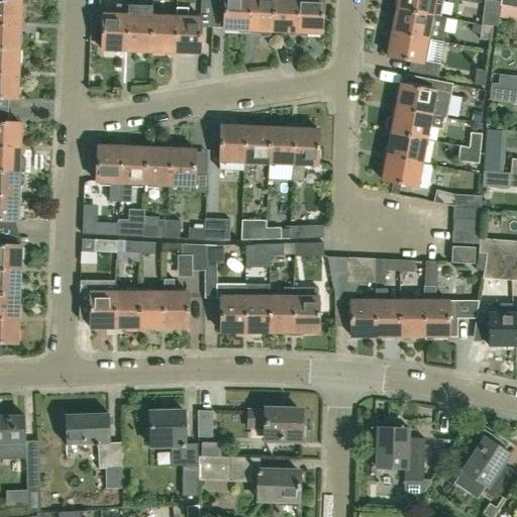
[(0,0),(0,24),(20,25),(20,0),(0,0)]
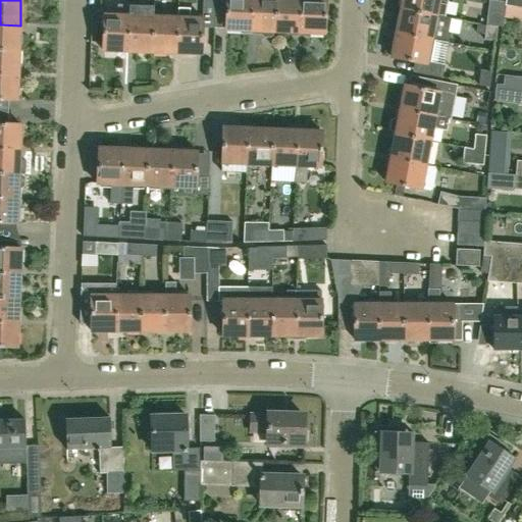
[(215,0),(215,5),(215,13),(226,13),(225,30),(250,31),(251,0),(215,0)]
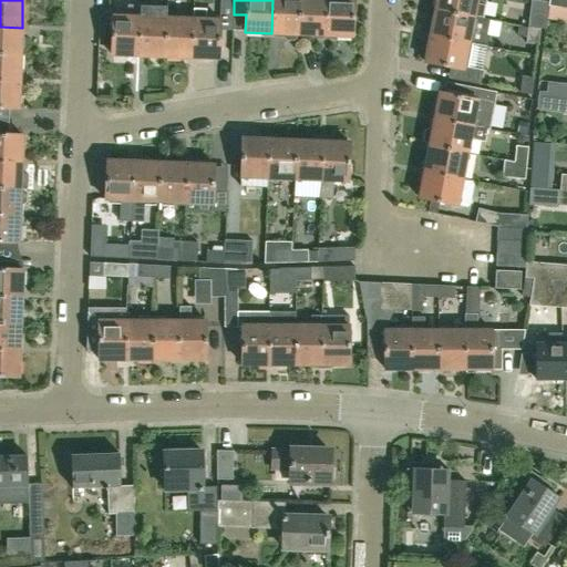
[(299,0),(272,0),(271,33),(284,34),(284,38),(287,41),(295,41),(298,38),(298,34),(299,0)]
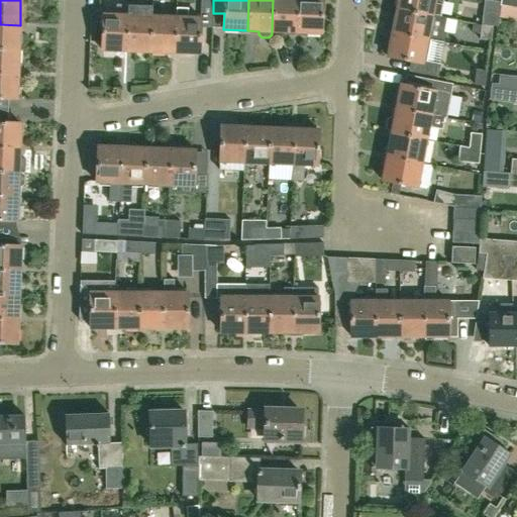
[(273,0),(272,31),(296,32),(297,0),(273,0)]
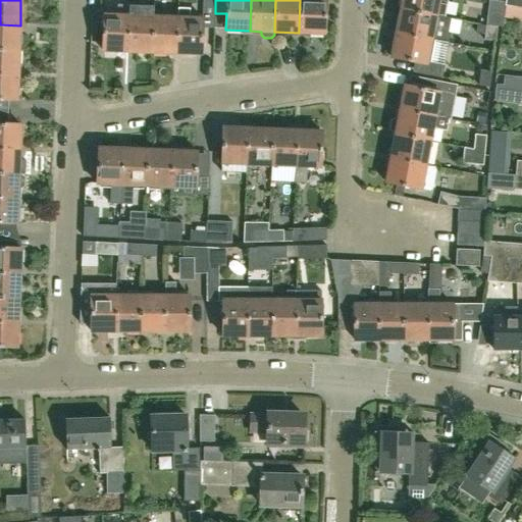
[(300,0),(299,33),(324,34),(325,0),(300,0)]
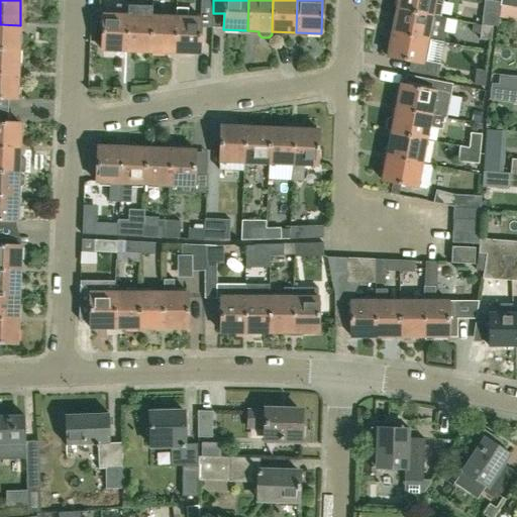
[(398,0),(397,10),(432,16),(444,18),(444,17),(440,17),(442,4),(443,0),(398,0)]
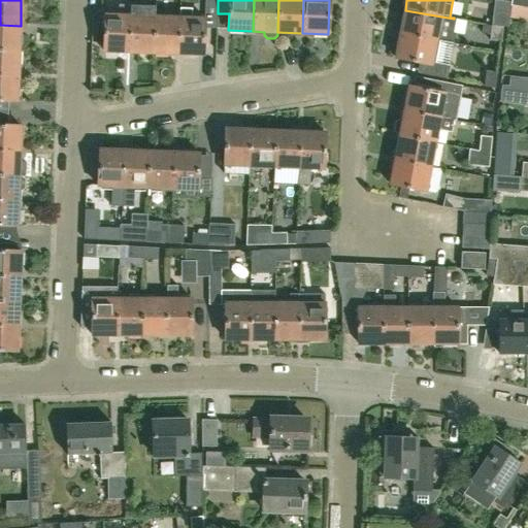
[(527,8),(527,0),(512,0),(512,6),(527,8)]
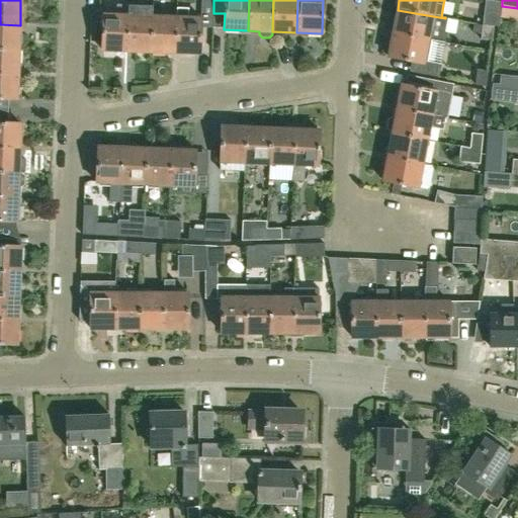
[(102,50),(126,51),(128,5),(117,4),(117,15),(103,15),(102,50)]
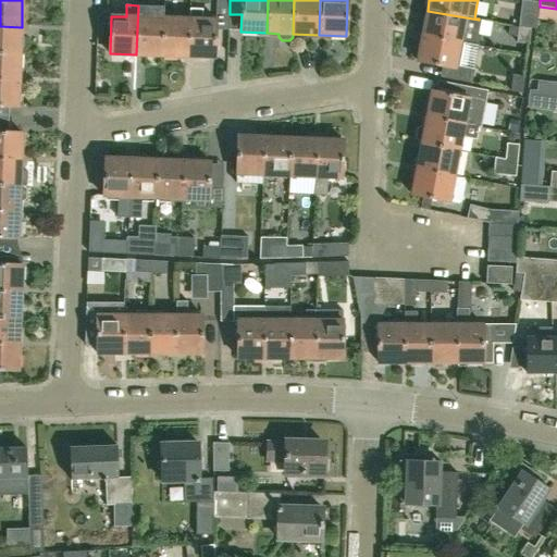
[(138,5),(136,54),(162,56),(163,17),(164,5),(138,5)]
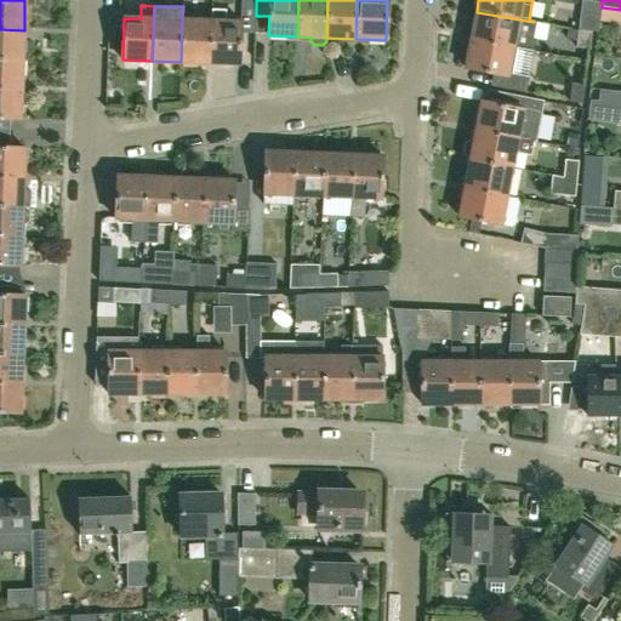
[(214,21),(211,21),(210,63),(240,64),(241,22),(226,22),(226,9),(214,9),(214,21)]
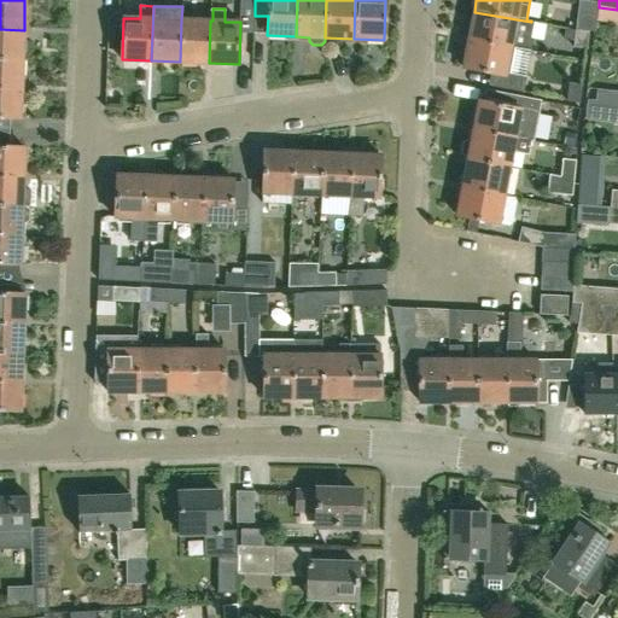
[(474,12),(468,40),(509,47),(525,50),(531,22),(517,19),(474,12)]
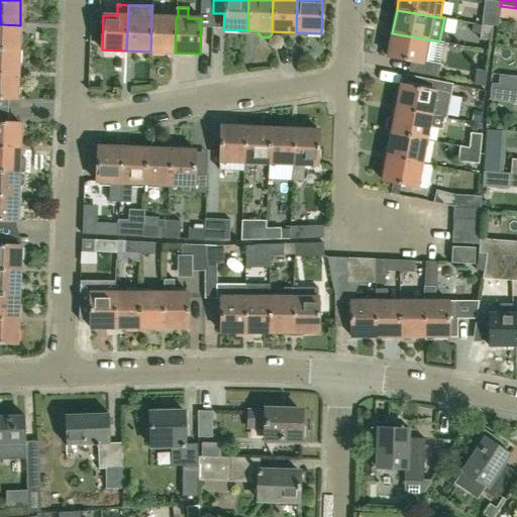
[(484,14),(483,25),(492,26),(497,27),(498,16),(484,14)]
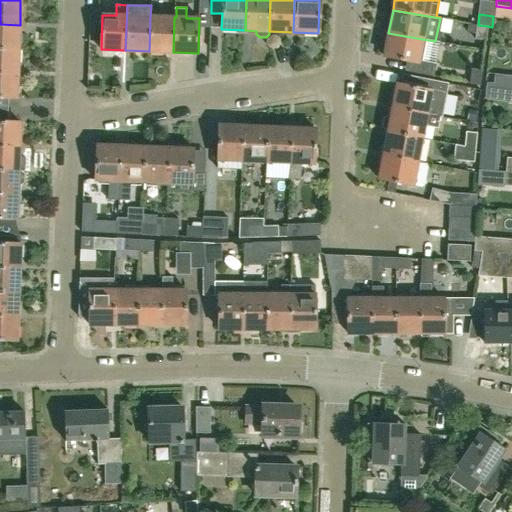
[(150,16),(149,51),(173,52),(174,17),(150,16)]
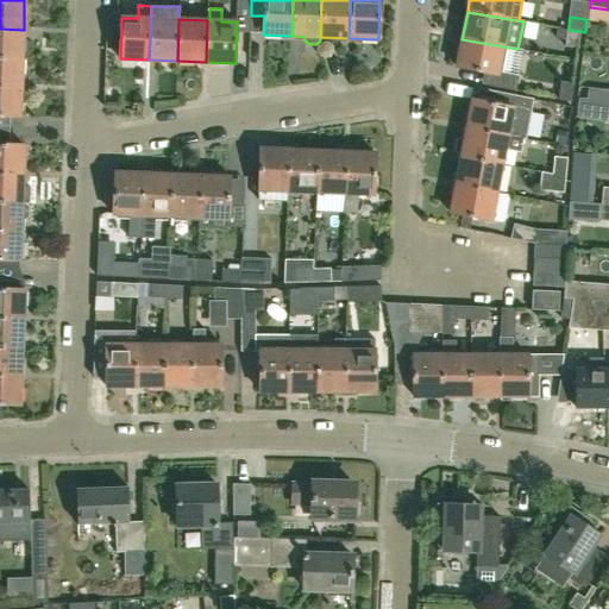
[(0,57),(23,58),(24,30),(0,29),(0,57)]
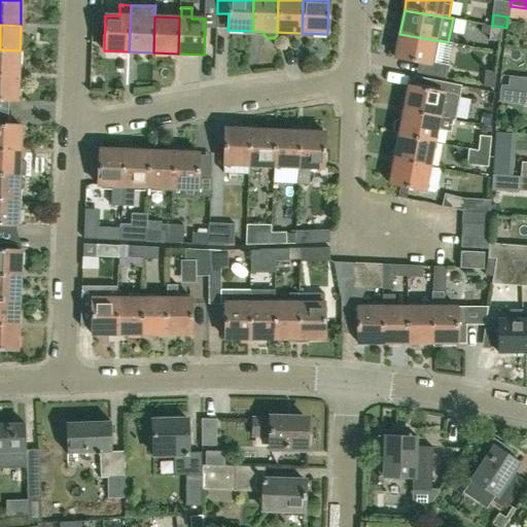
[(490,40),(500,42),(501,27),(492,26),(490,40)]
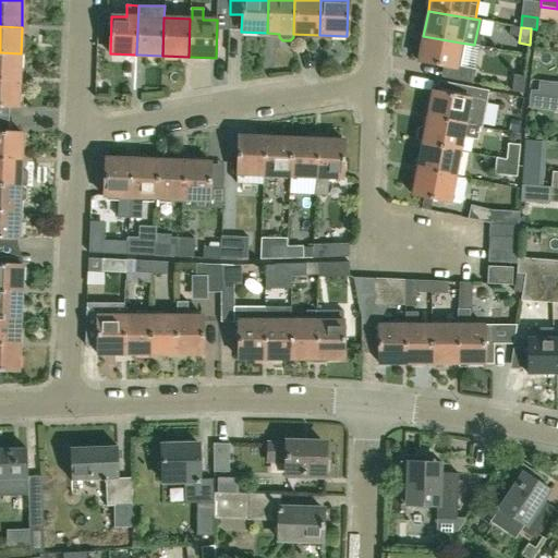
[(423,36),(419,61),(448,68),(446,79),(472,83),(475,69),(456,65),(460,43),(423,36)]
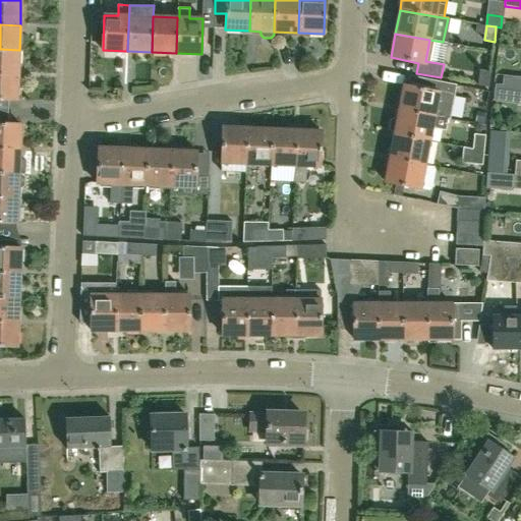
[(0,49),(0,73),(18,74),(19,50),(0,49)]
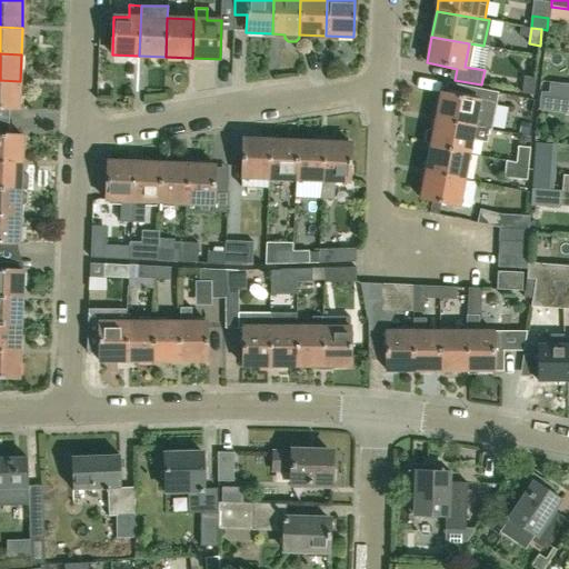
[(525,77),(522,92),(522,93),(535,96),(537,78),(525,77)]
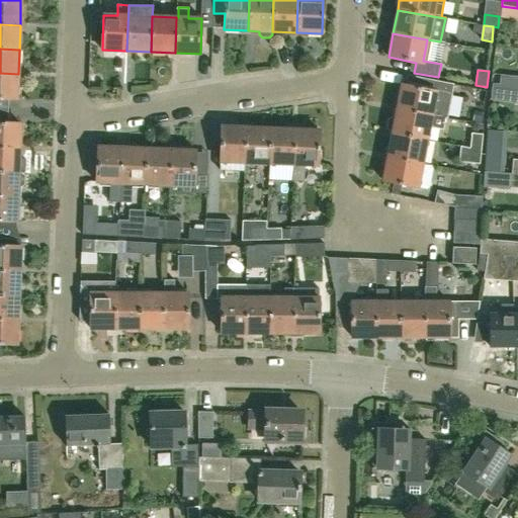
[(0,97),(17,98),(18,74),(0,73),(0,97)]
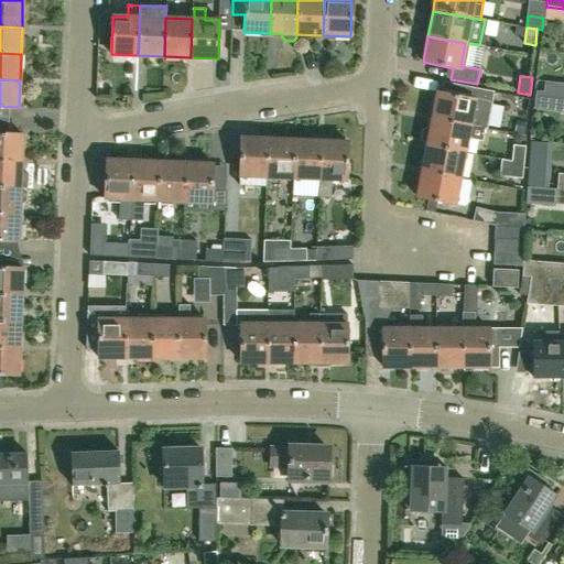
[(447,94),(441,93),(437,91),(432,118),(470,126),(487,129),(494,91),(449,83),(447,94)]
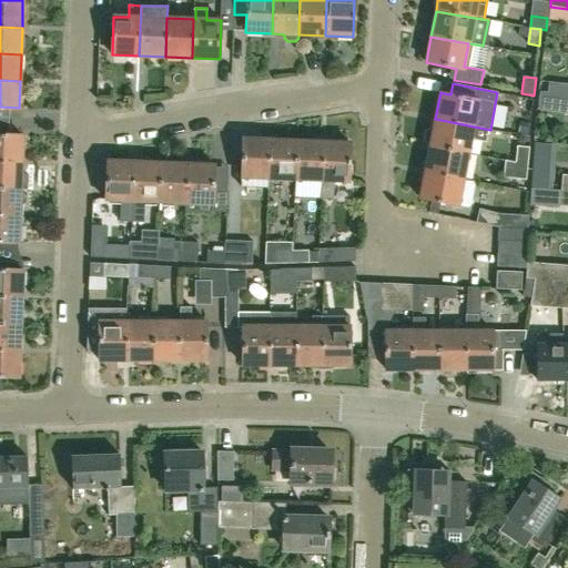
[(430,144),(430,145),(468,152),(470,139),(485,142),(488,130),(490,130),(474,127),(435,119),(433,130),(429,129),(425,132),(424,140),(426,144),(430,144)]
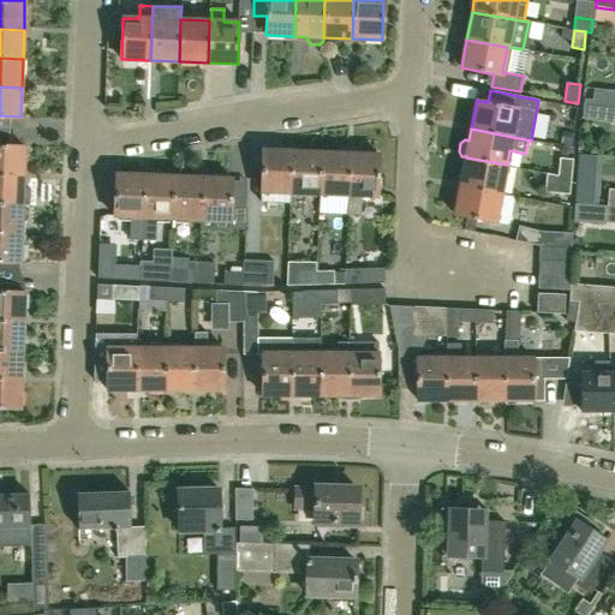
[(0,174),(24,177),(25,147),(0,145),(0,174)]
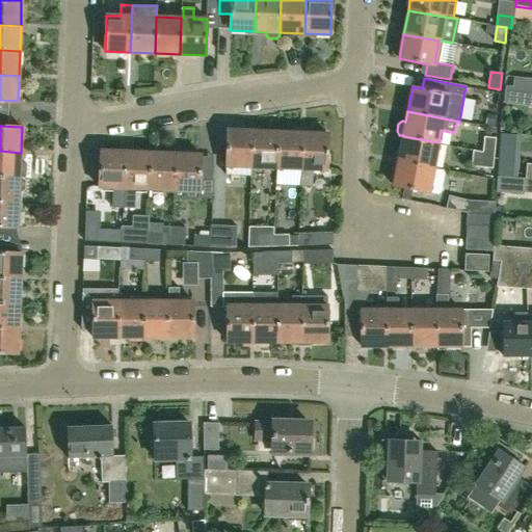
[(251,167),(253,131),(228,130),(225,166),(227,166),(227,175),(250,176),(251,167)]
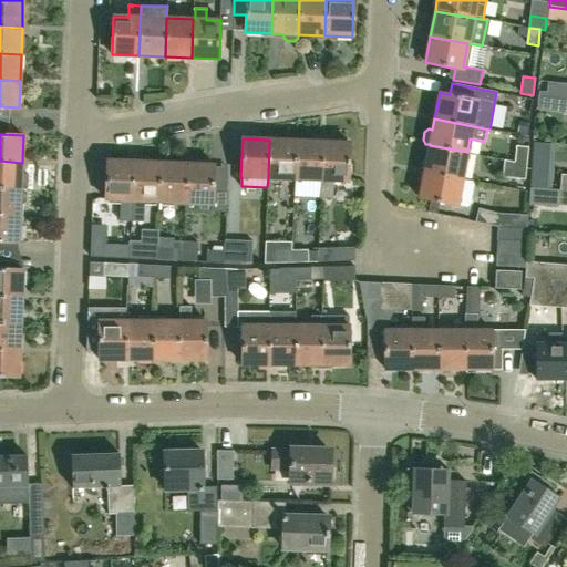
[(295,179),(296,142),(269,140),(268,178),(295,179)]
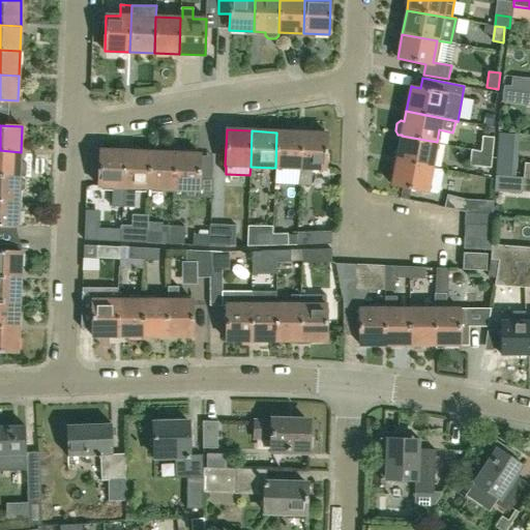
[(276,133),(275,168),(299,169),(299,186),(302,134),(301,134),(276,133)]
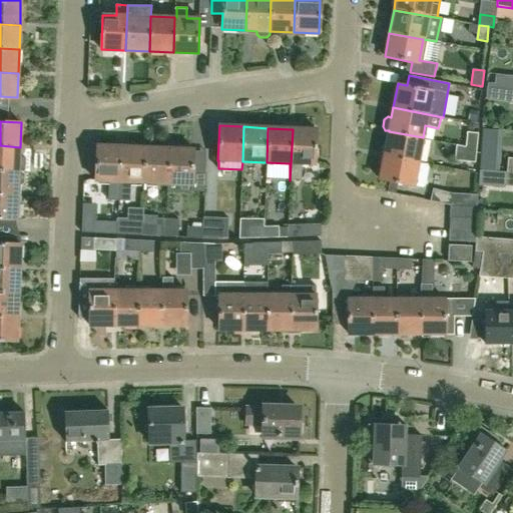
[(300,181),(301,163),(315,164),(317,130),(293,129),(290,180),(300,181)]
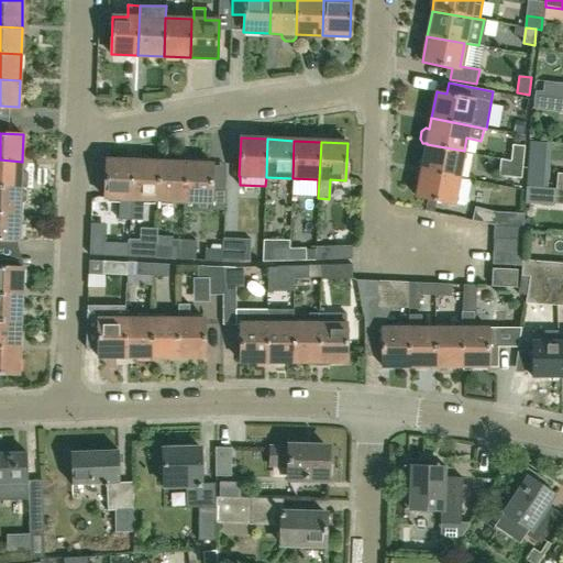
[(427,144),(421,169),(459,176),(464,151),(427,144)]
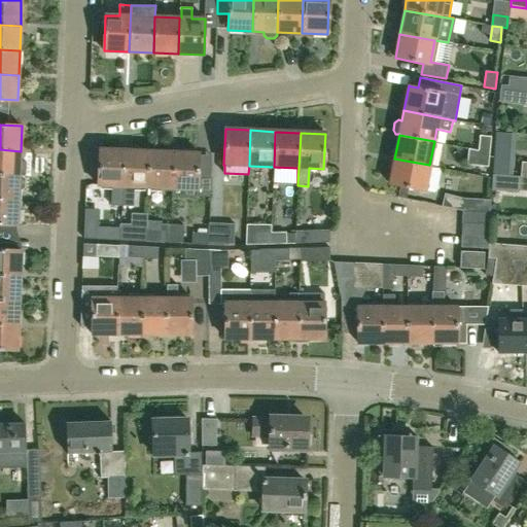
[(480,137),(479,150),(490,151),(491,138),(480,137)]
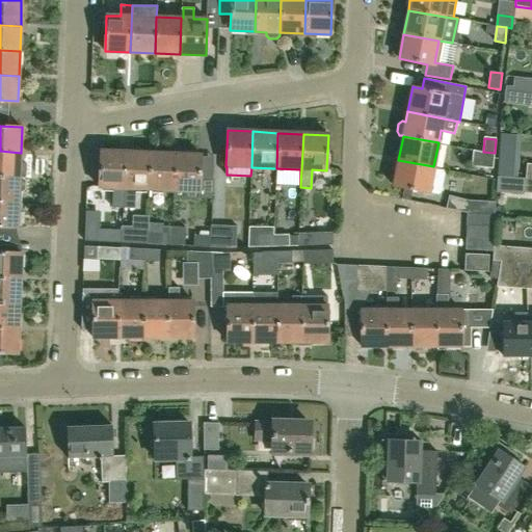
[(124,197),(126,151),(101,150),(99,187),(112,187),(111,208),(124,208),(124,197)]
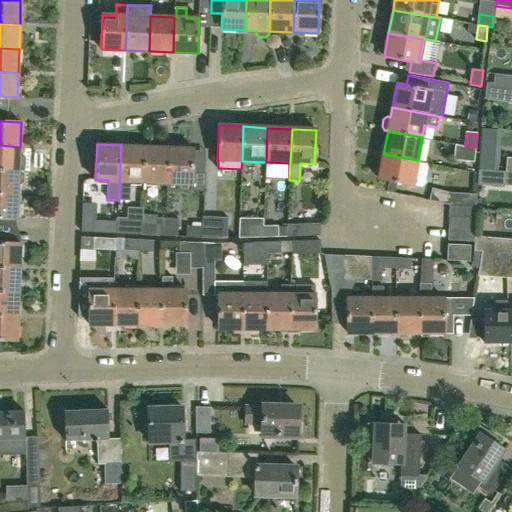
[(0,169),(19,171),(20,147),(0,145),(0,169)]
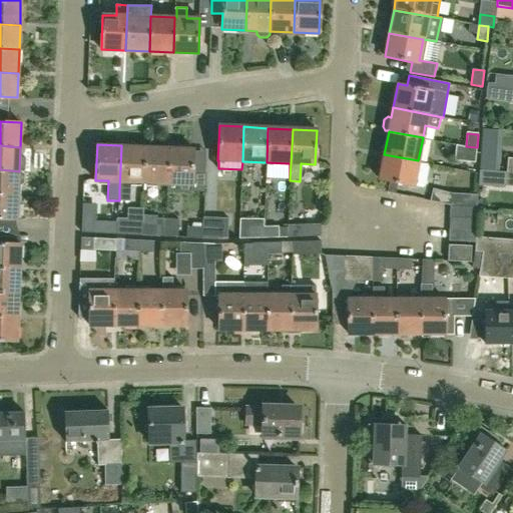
[(130,181),(144,182),(145,147),(121,145),(119,190),(119,200),(129,201),(130,181)]
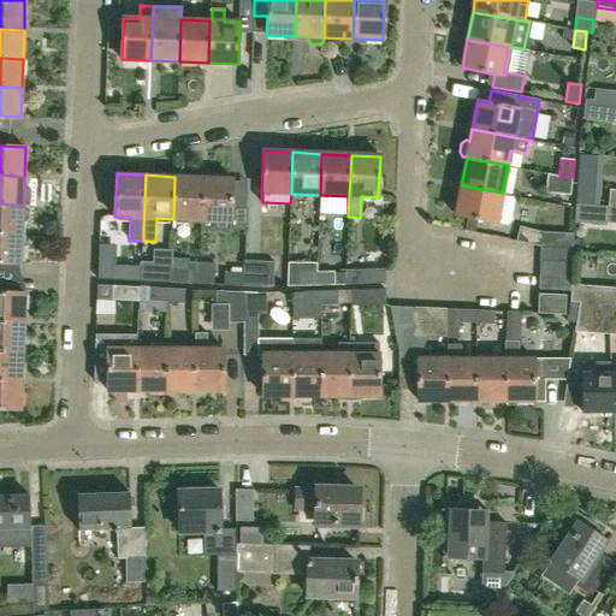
[(573,177),(560,176),(558,193),(572,194),(573,177)]
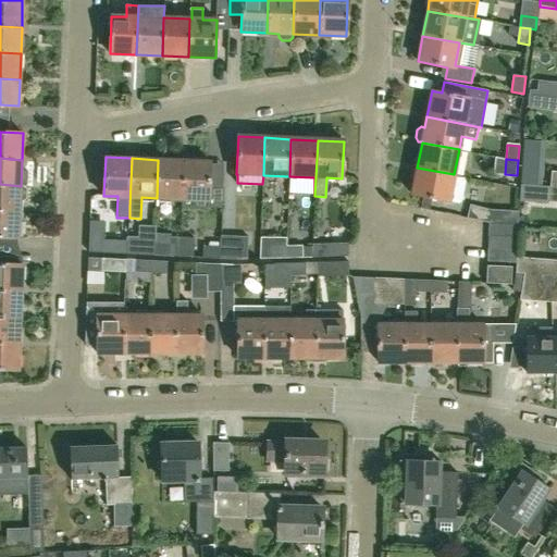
[(184,161),(158,160),(157,198),(173,199),(183,199),(184,161)]
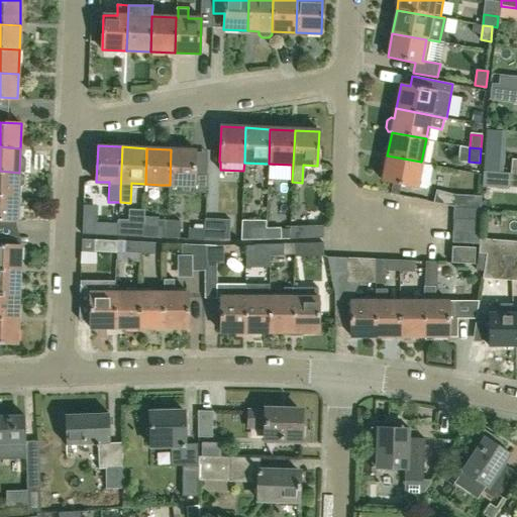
[(171,149),(170,185),(193,186),(193,193),(205,193),(207,152),(195,152),(195,150),(171,149)]
